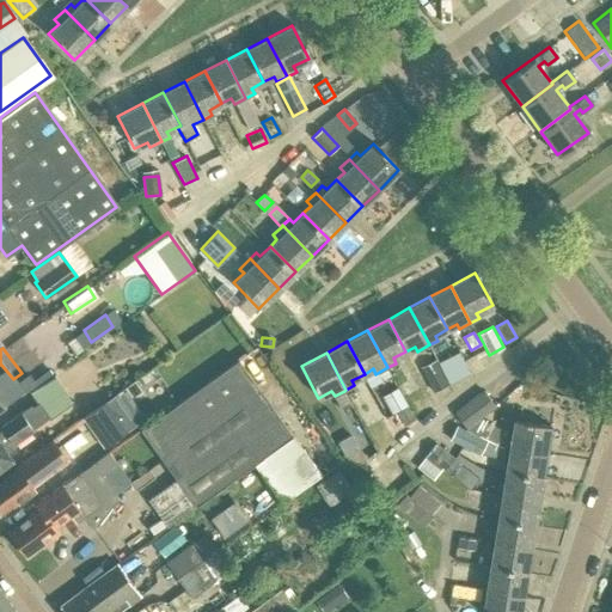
[(259,458),(289,436),(234,360),(139,430),(175,479),(146,500),(166,527),(261,458),(259,458)]
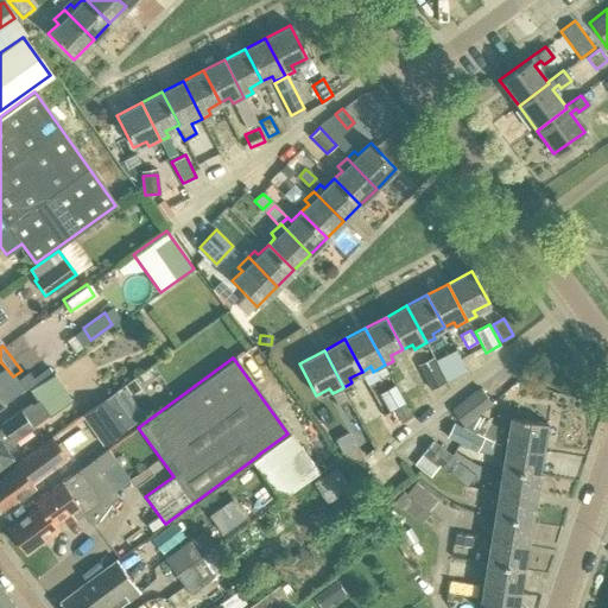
[(444,379),(435,361),(434,358),(418,365),(431,390),(445,382),(444,379)]
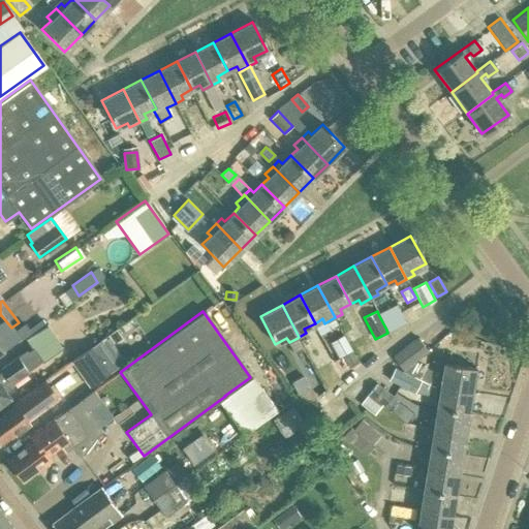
[(0,409),(11,401),(4,391),(12,384),(11,382),(41,361),(42,363),(62,348),(48,325),(25,339),(32,349),(28,352),(27,351),(1,370),(3,373),(0,375),(0,409)]
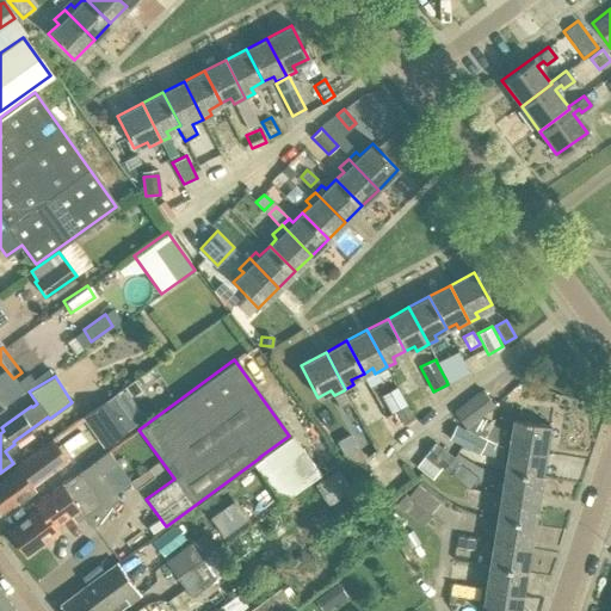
[(345,389),(344,390),(362,424),(372,418),(365,406),(370,403),(359,384),(355,387),(353,384),(345,389)]
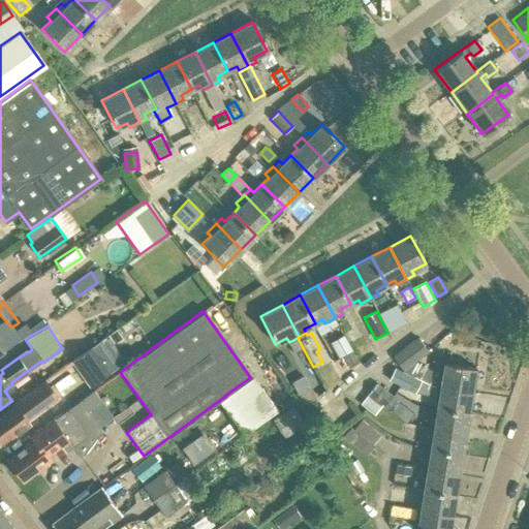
[(332,344),(339,358),(351,351),(344,337),(332,344)]
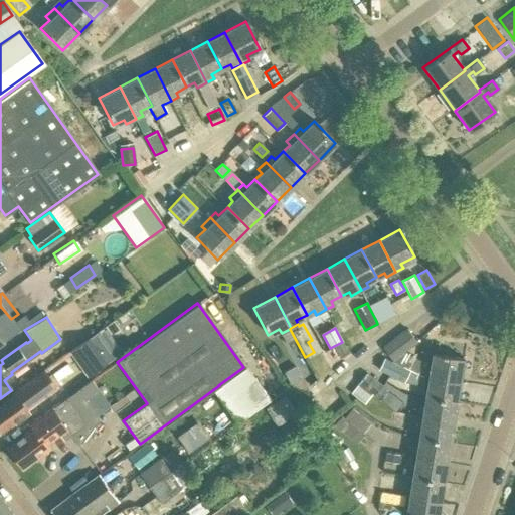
[(406,328),(382,346),(393,361),(417,342),(406,328)]
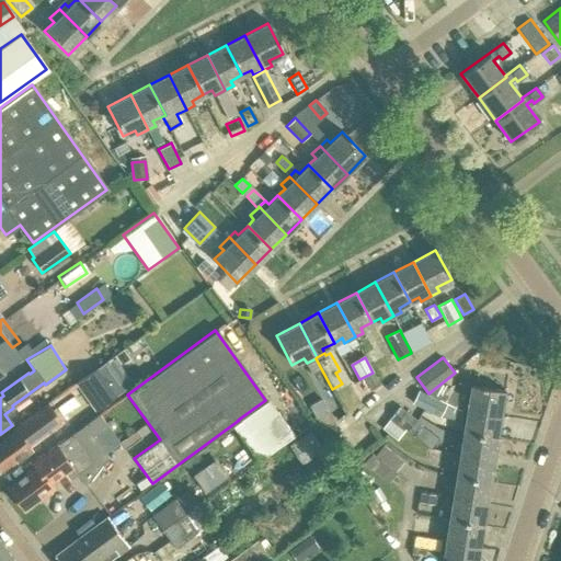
[(76,384),(94,411),(117,395),(99,367),(76,384)]
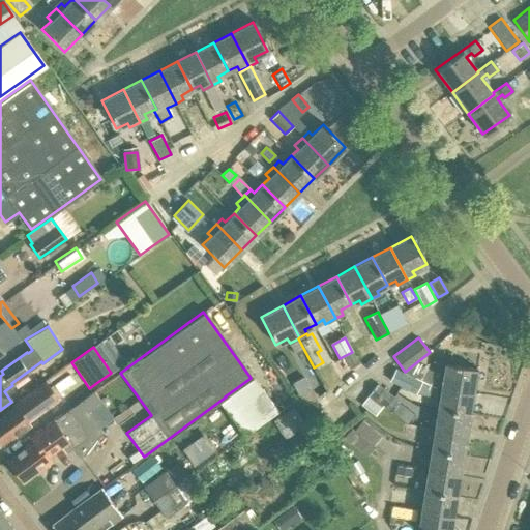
[(473,393),(477,370),(445,364),(443,379),(438,378),(437,387),(473,393)]
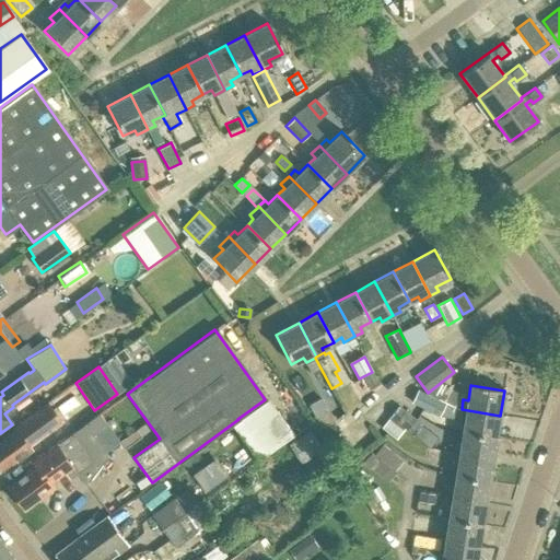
[(440,417),(446,403),(418,389),(411,403),(440,417)]
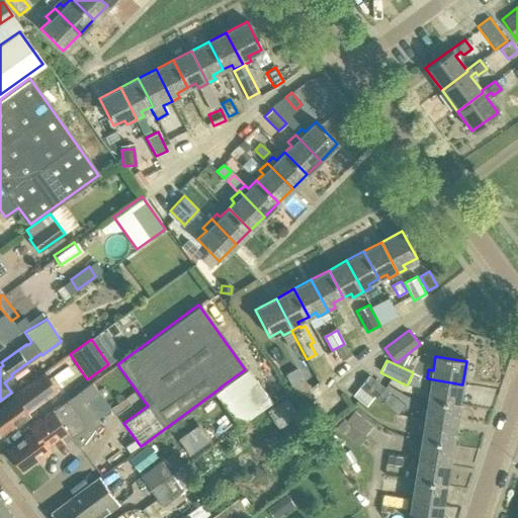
[(27,413),(57,391),(44,372),(13,396),(13,397),(2,405),(4,408),(0,410),(0,432),(13,423),(15,426),(29,416),(27,413)]
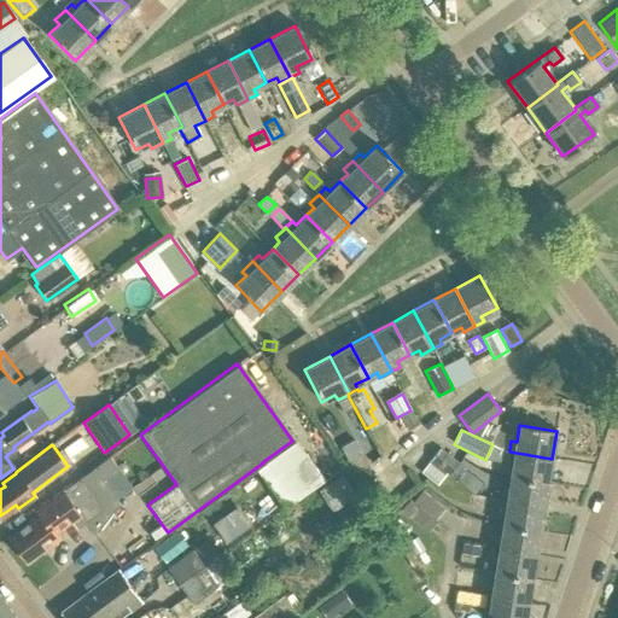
[(441,447),(430,460),(447,473),(456,481),(467,467),(441,447)]
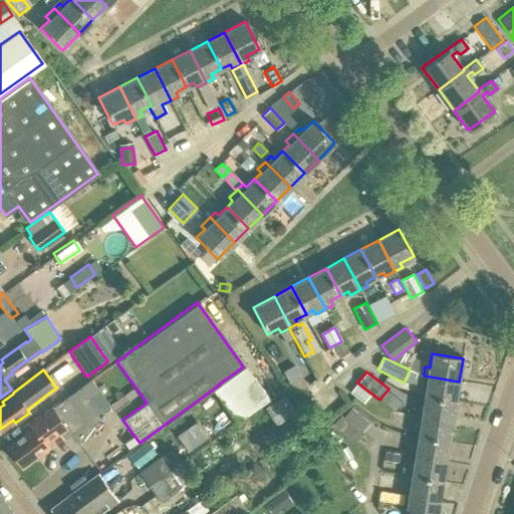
[(455,401),(459,381),(424,375),(422,386),(426,386),(425,396),(455,401)]
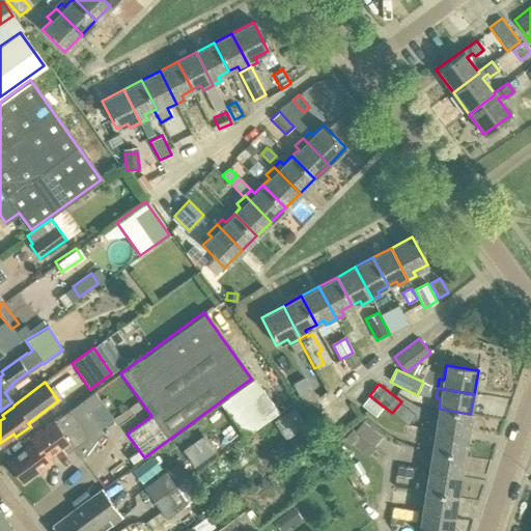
[(89,411),(103,402),(94,392),(28,439),(31,443),(20,451),(21,452),(7,460),(23,481),(36,472),(37,474),(48,467),(47,465),(50,462),(47,457),(61,447),(61,446),(66,442),(73,450),(84,460),(105,431),(89,411)]
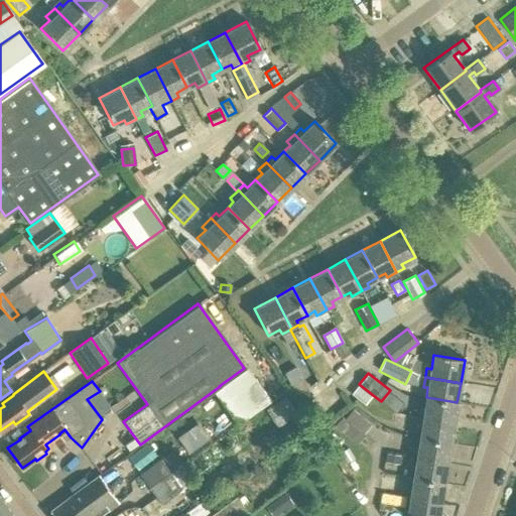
[(359,384),(352,393),(366,404),(373,395),(359,384)]
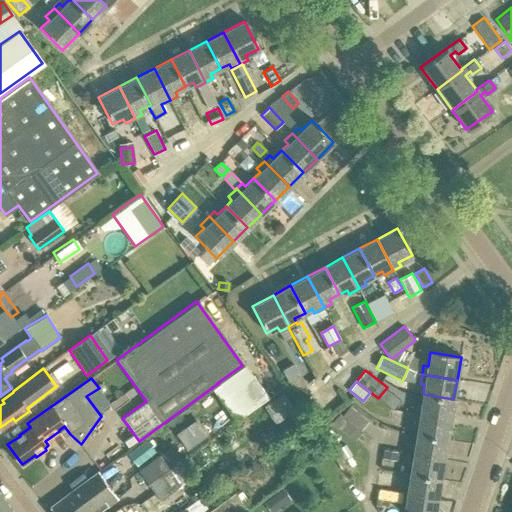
[(450,418),(453,399),(423,394),(421,405),(417,404),(415,413),(450,418)]
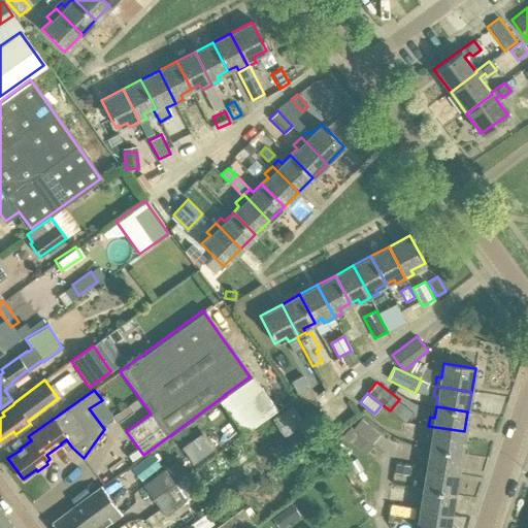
[(362,419),(355,428),(373,442),(381,433),(362,419)]
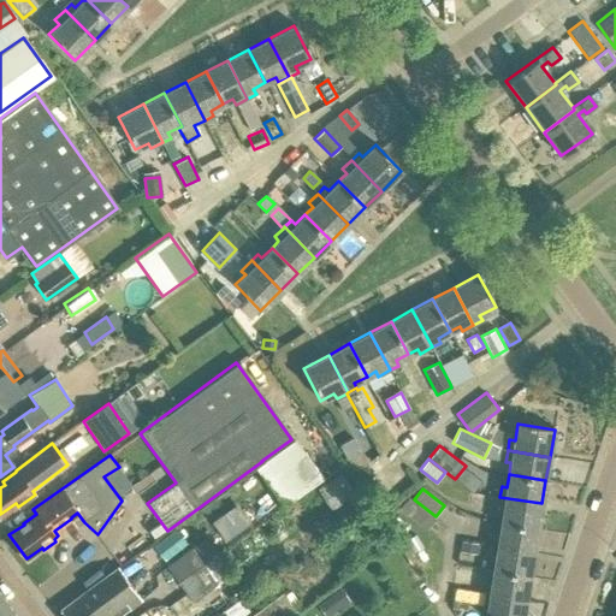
[(438,517),(436,516),(414,499),(410,496),(401,509),(428,531),(438,517)]
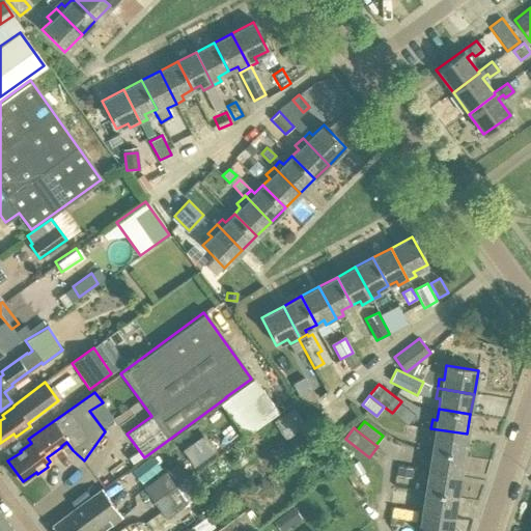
[(464,454),(467,434),(430,428),(429,439),(434,440),(432,449),(464,454)]
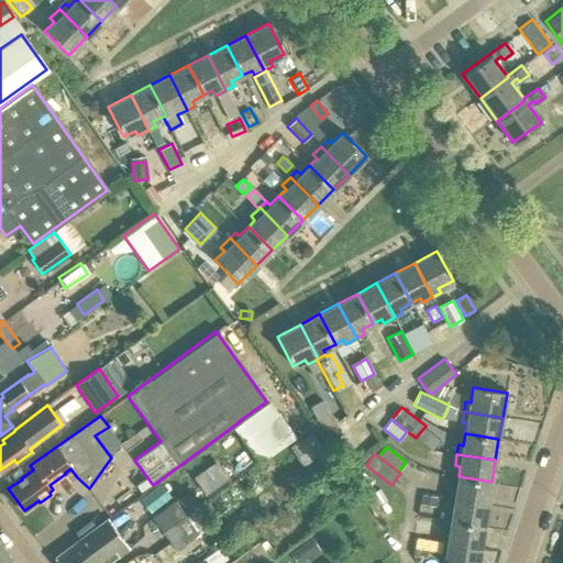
[(189,475),(201,493),(222,478),(210,461),(189,475)]
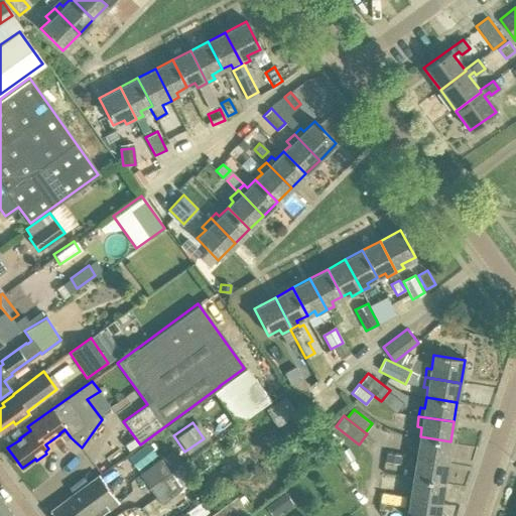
[(447,461),(450,441),(420,436),(418,448),(413,447),(412,455),(447,461)]
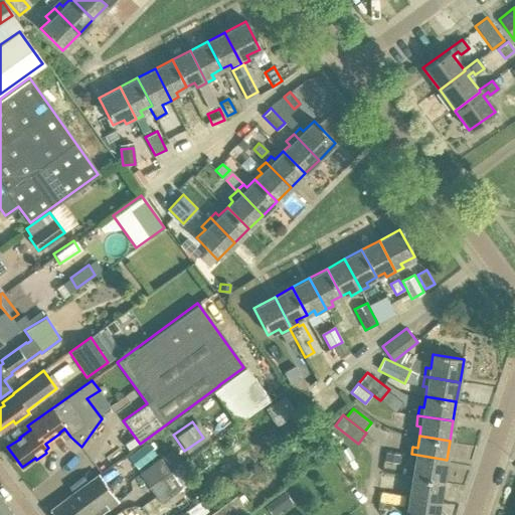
[(386,452),(385,461),(399,463),(400,454),(386,452)]
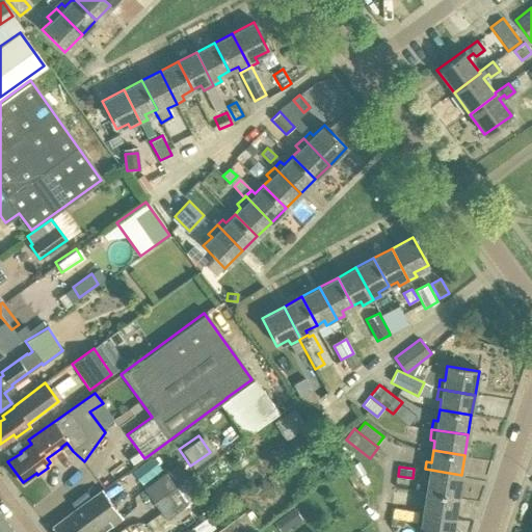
[(457,495),(461,475),(425,469),(423,480),(428,481),(426,489),(457,495)]
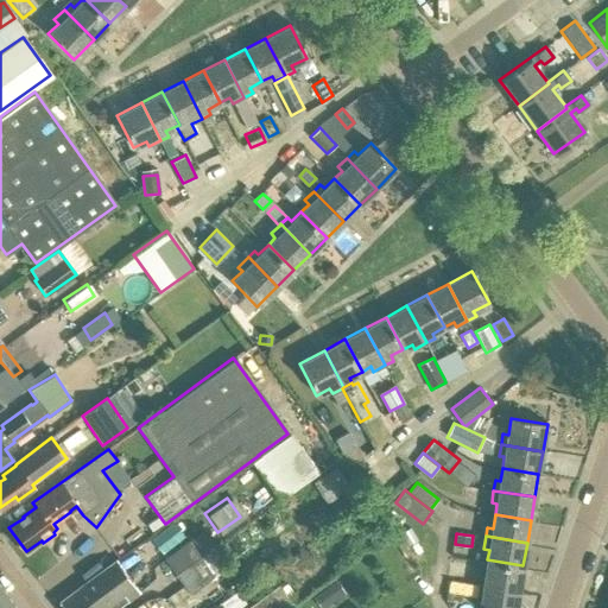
[(198,558),(187,542),(163,559),(175,575),(198,558)]
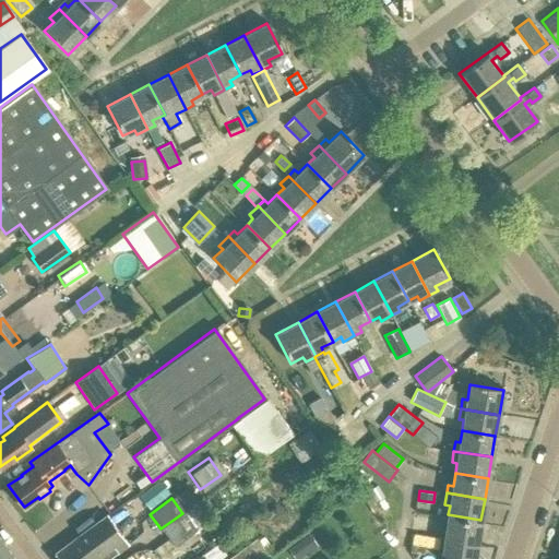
[(182,513),(161,528),(173,546),(211,518),(198,501),(182,513)]
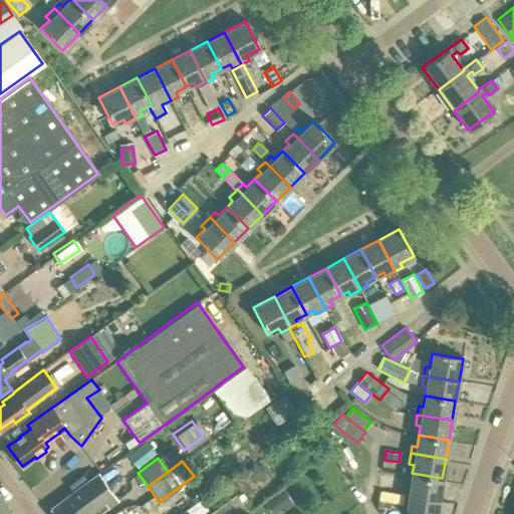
[(439,498),(442,478),(412,473),(410,486),(406,485),(405,492),(439,498)]
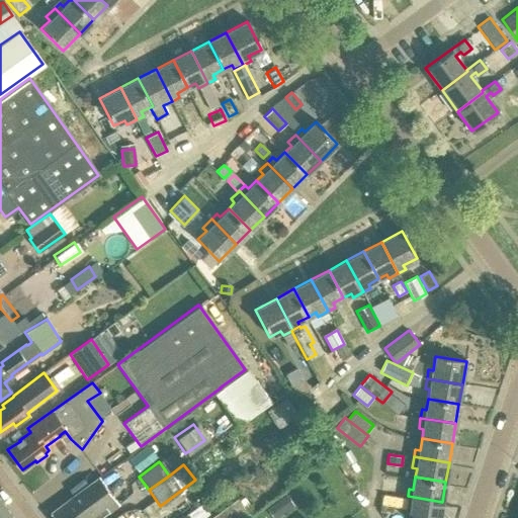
[(99,517),(118,504),(98,478),(50,513),(53,517),(99,517)]
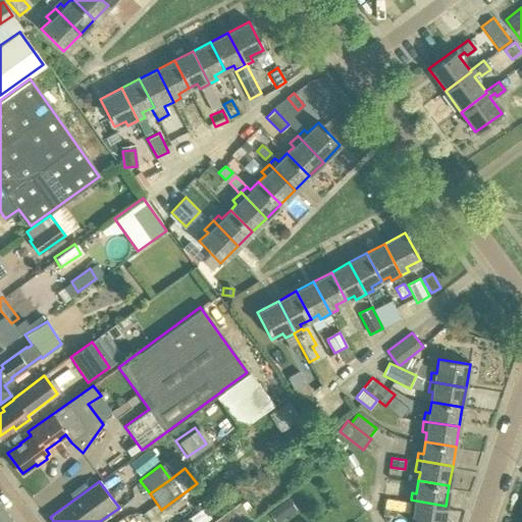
[(296,509),(289,498),(279,505),(286,515),(296,509)]
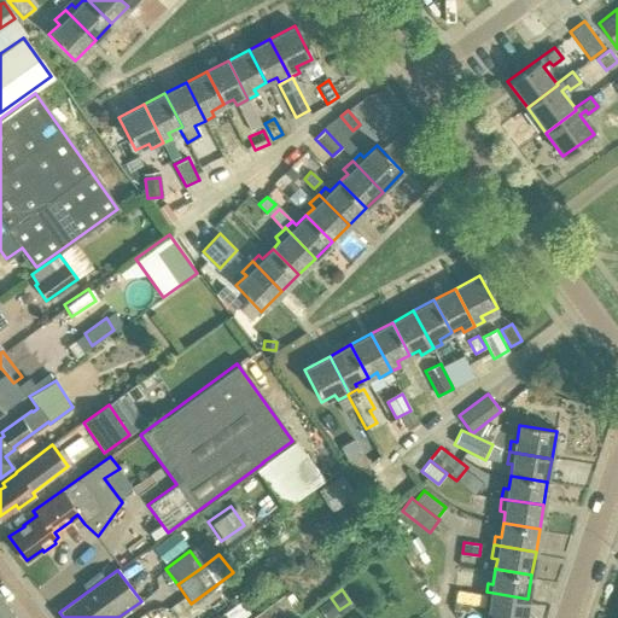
[(524,617),(528,599),(487,592),(484,605),(489,606),(487,617),(524,617)]
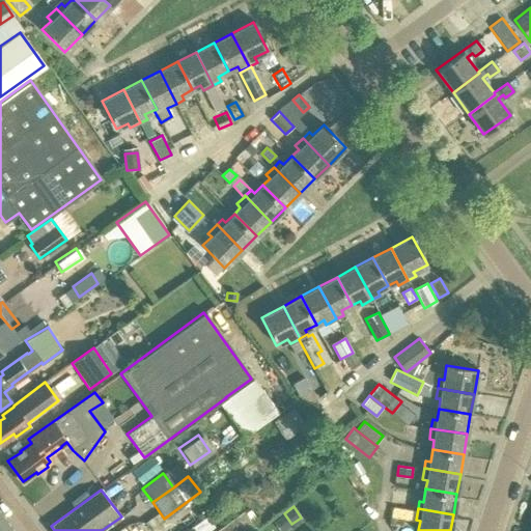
[(243,510),(215,530),(252,530),(256,528),(243,510)]
